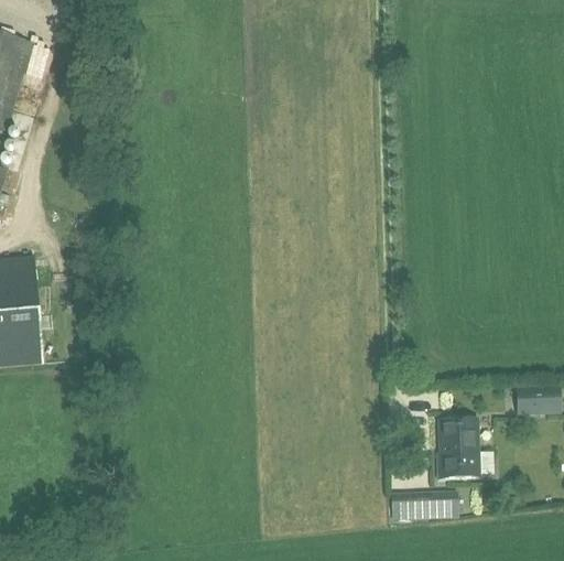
[(0,150),(34,42),(0,30),(0,150)]
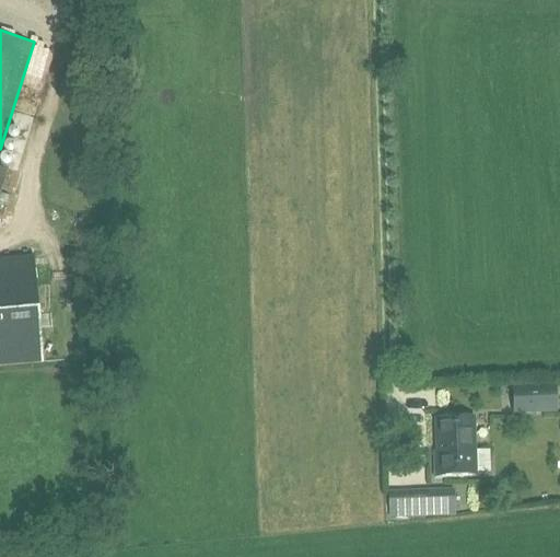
[(33,254),(0,256),(0,362),(42,360),(33,254)]
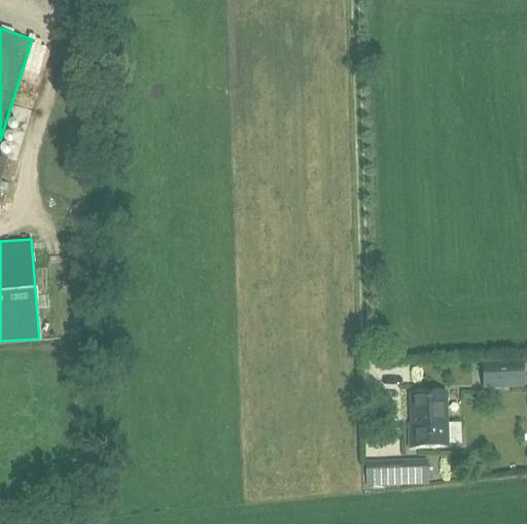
[(523,391),(522,371),(485,372),(486,392),(523,391)]
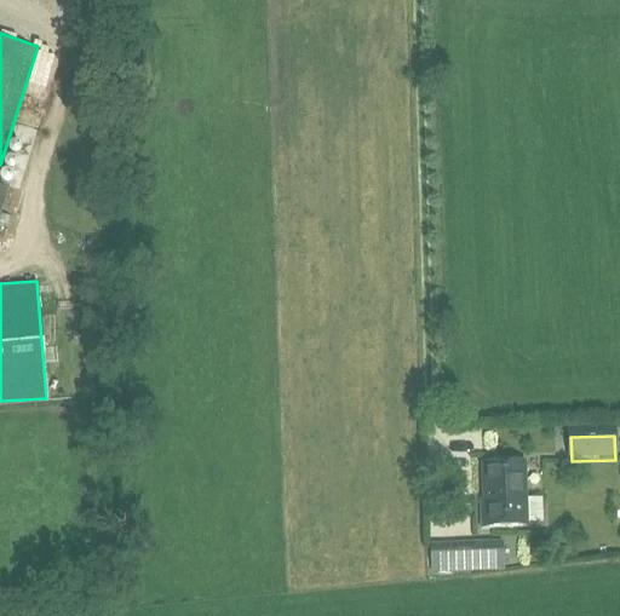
[(482,524),(524,523),(523,460),(483,461),(484,498),(481,498),(482,524)]
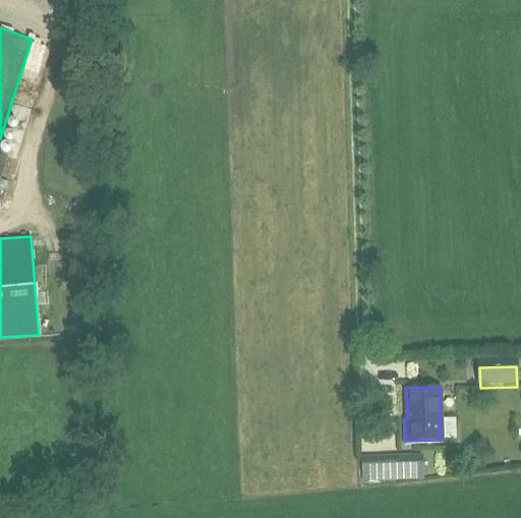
[(449,427),(461,427),(460,406),(448,407),(449,427)]
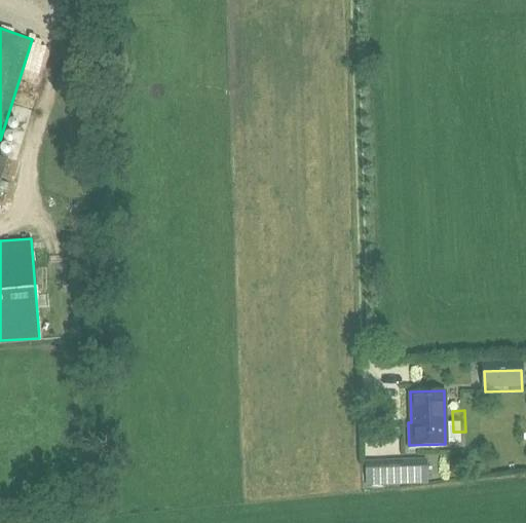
[(382,462),(382,483),(399,482),(399,461),(382,462)]
